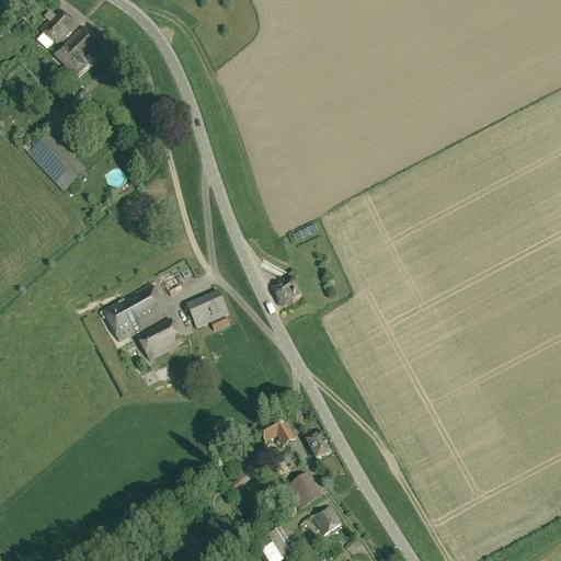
[(58,48),(78,27),(60,10),(55,15),(52,12),(46,18),(49,22),(41,31),(58,48)]
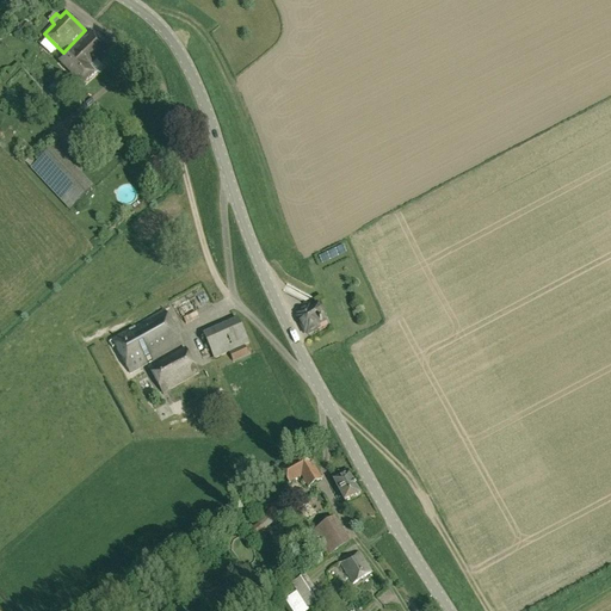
[(72,48),(59,62),(82,86),(96,73),(102,67),(98,62),(110,51),(88,31),(72,48)]
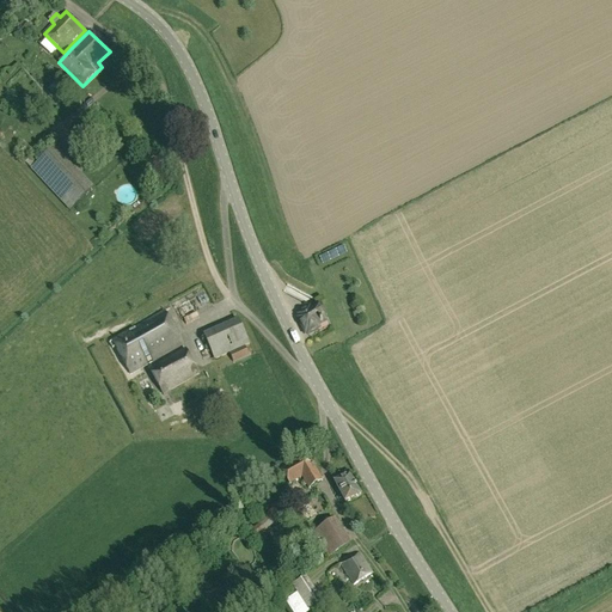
[(71,212),(95,189),(56,148),(31,170),(71,212)]
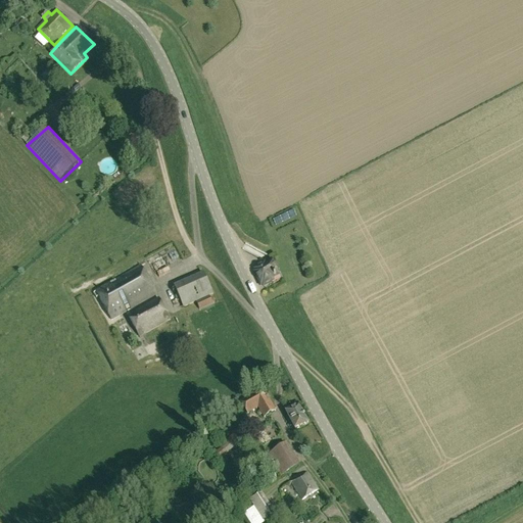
[(171,248),(152,257),(156,266),(175,255),(171,248)]
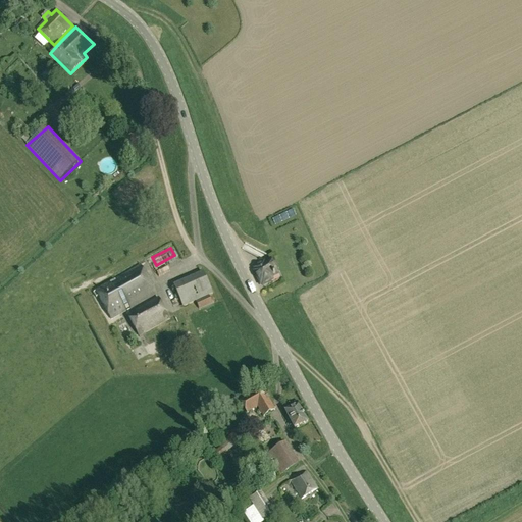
[(264,265),(255,269),(258,275),(256,276),(259,281),(260,280),(263,286),(272,281),(270,279),(278,276),(272,264),(265,267),(264,265)]
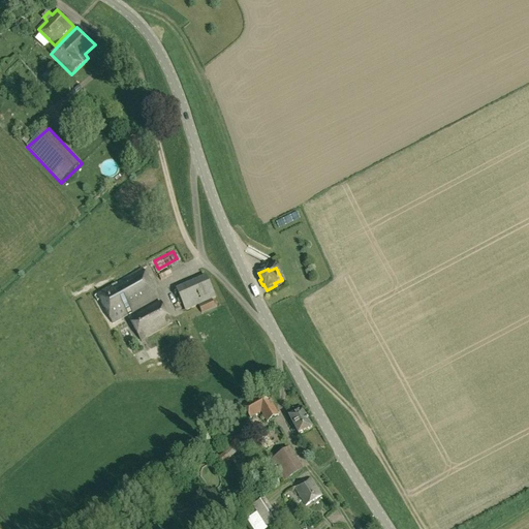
[(160,303),(133,317),(131,314),(158,299),(143,271),(97,296),(113,323),(126,317),(139,341),(172,323),(160,303)]
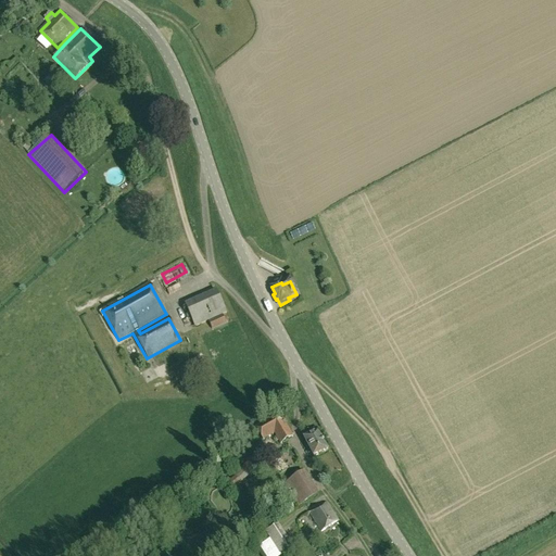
[(226,313),(217,291),(186,305),(194,327),(209,320),(212,330),(226,324),(223,315),(226,313)]
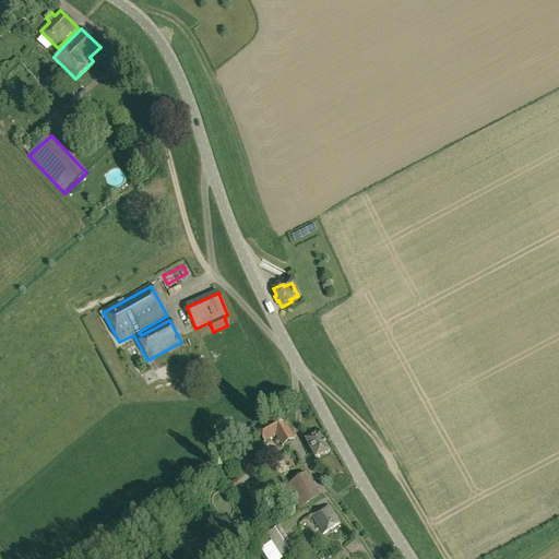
[(282,416),(258,430),(265,443),(276,437),(283,448),(296,440),(282,416)]
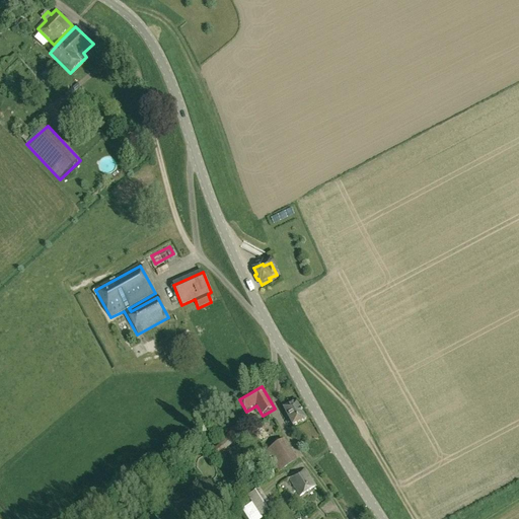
[(294,427),(307,420),(298,402),(291,406),(288,400),(281,404),(288,417),(291,423),(294,427)]
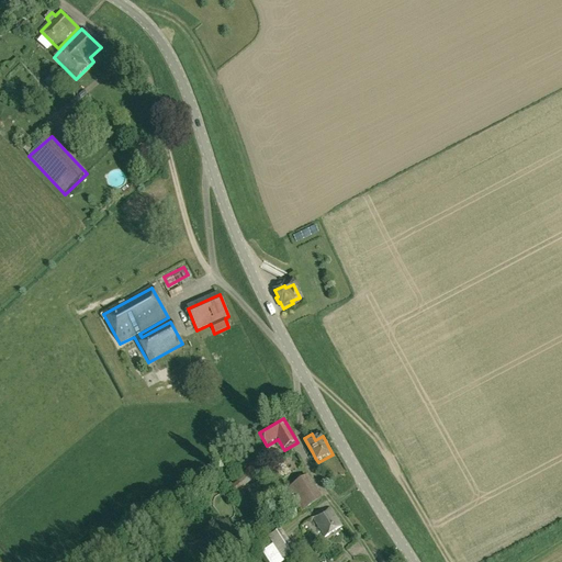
[(276,449),(267,457),(272,464),(281,456),(276,449)]
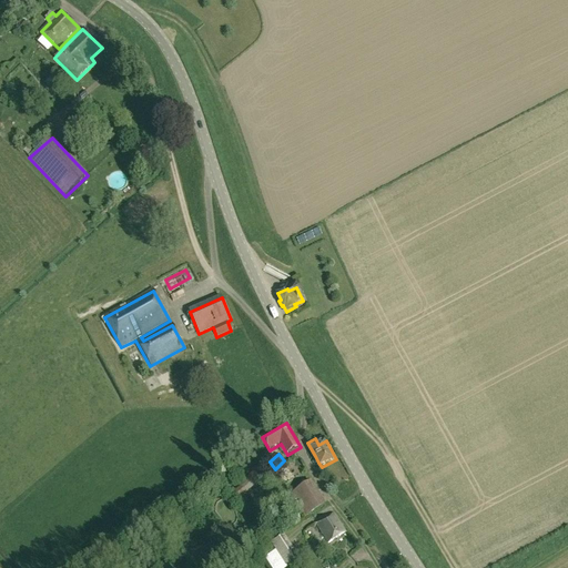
[(303,516),(323,504),(307,480),(288,493),(303,516)]
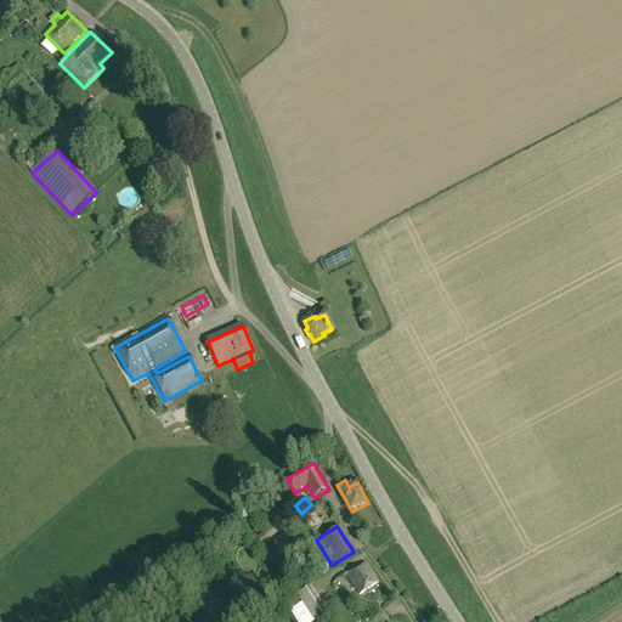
[(361,595),(377,586),(365,565),(348,575),(361,595)]
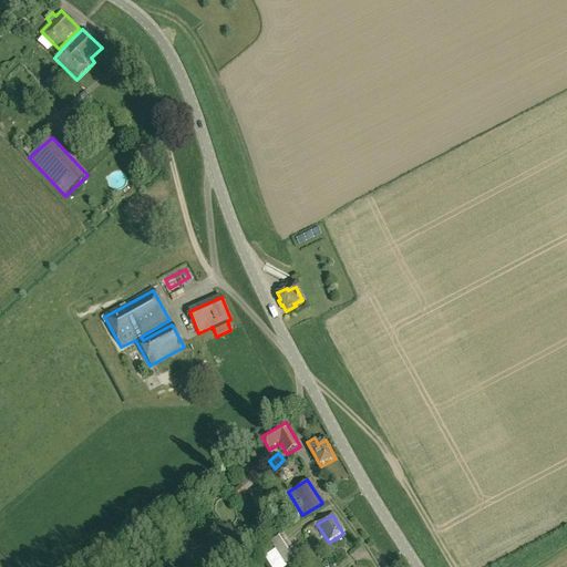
[(285,535),(271,544),(286,566),(287,566),(298,566),(302,565),(299,559),(299,558),(285,535)]
